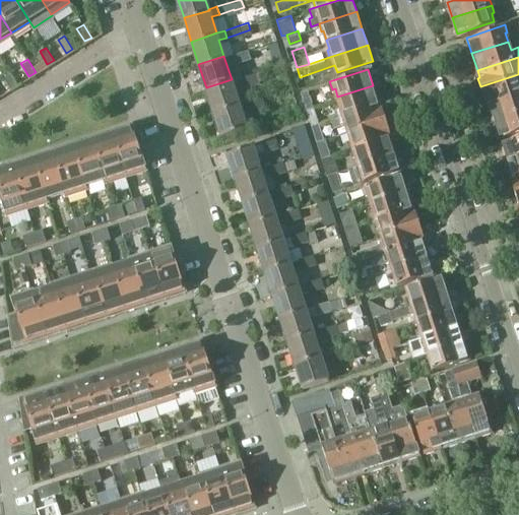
[(2,74),(10,87),(16,83),(8,70),(2,74)]
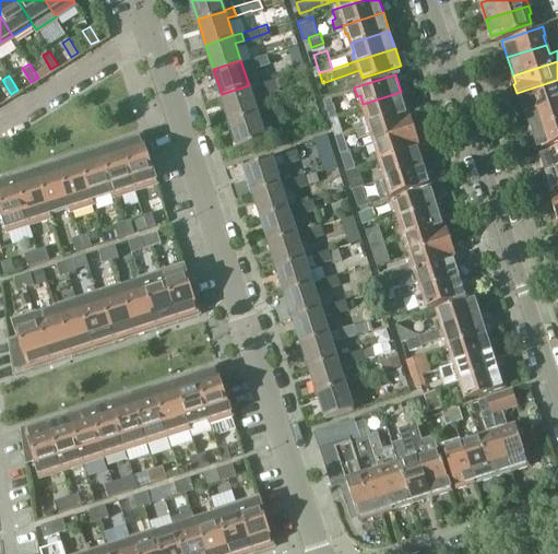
[(272,77),(257,82),(260,90),(275,85),(272,77)]
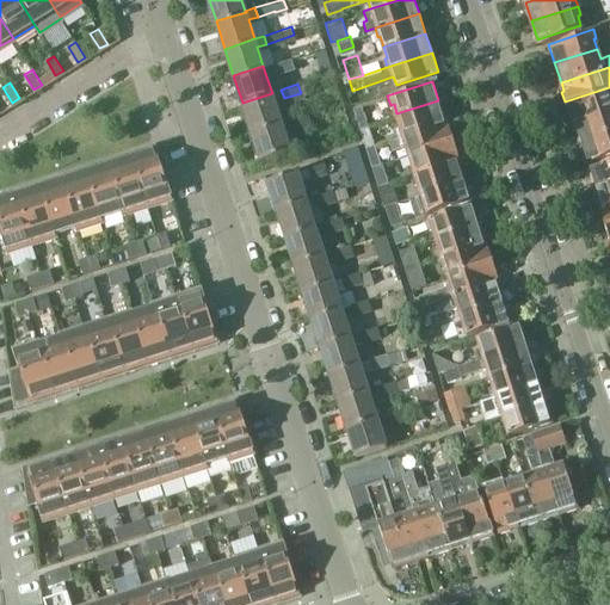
[(609,86),(609,87),(565,102),(568,111),(571,111),(573,121),(609,107),(609,86)]
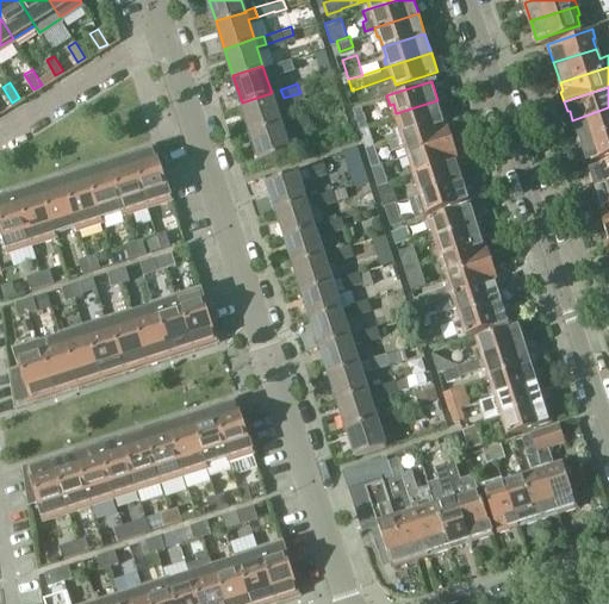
[(280,120),(272,93),(242,103),(252,130),(280,120)]
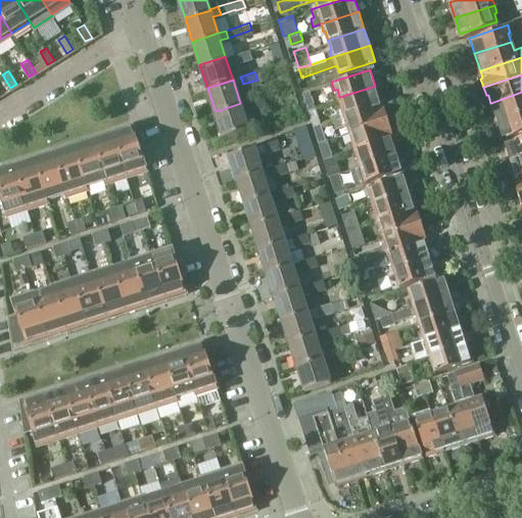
[(339,115),(341,114),(380,102),(375,86),(339,97),(342,105),(337,107),(339,115)]
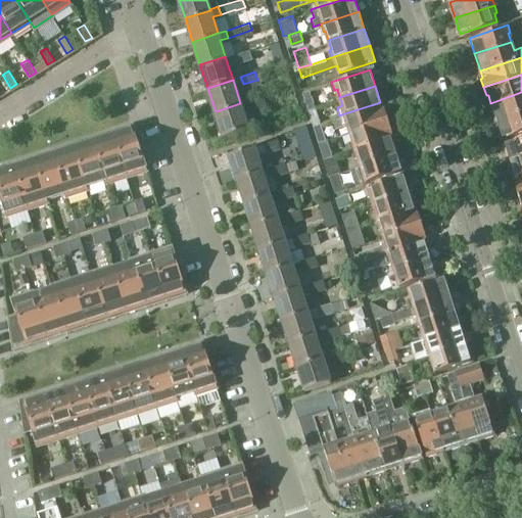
[(301,91),(306,108),(315,105),(310,89),(301,91)]
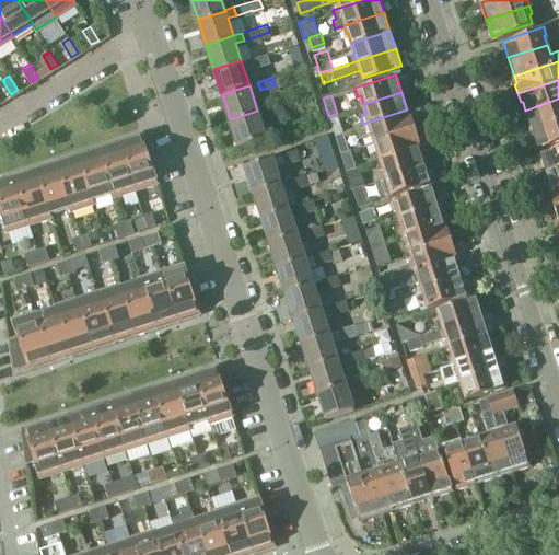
[(558,99),(525,111),(531,128),(558,118),(558,99)]
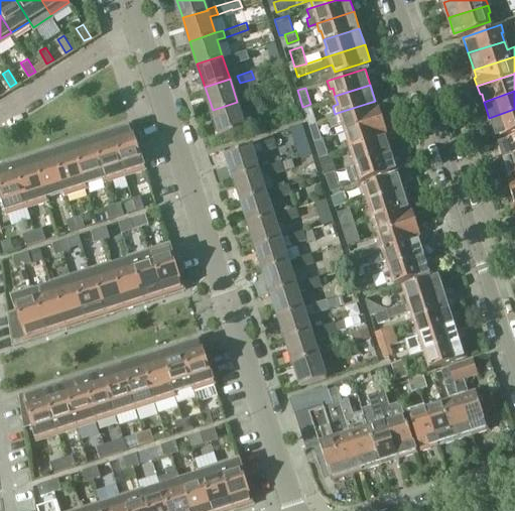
[(259,95),(245,100),(248,107),(262,102),(259,95)]
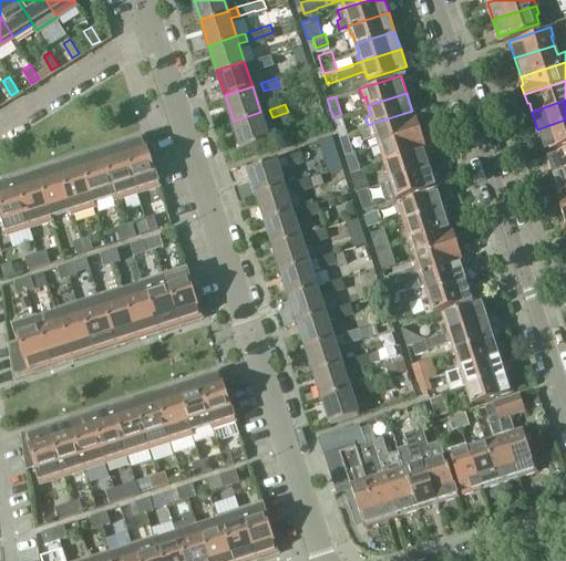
[(379,141),(420,128),(418,120),(415,120),(412,111),(370,124),(368,125),(359,127),(362,137),(377,133),(379,141)]
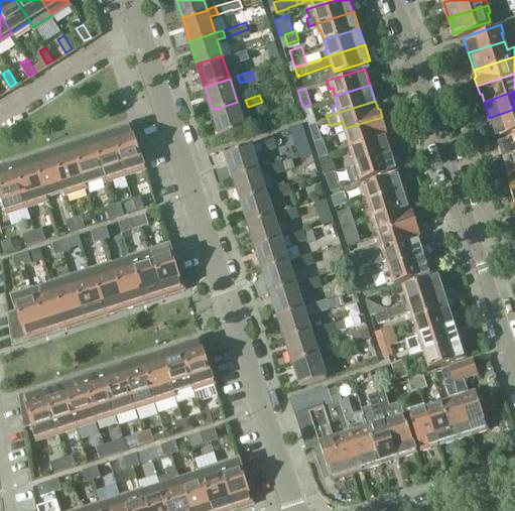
[(237,102),(213,110),(220,133),(245,125),(237,102)]
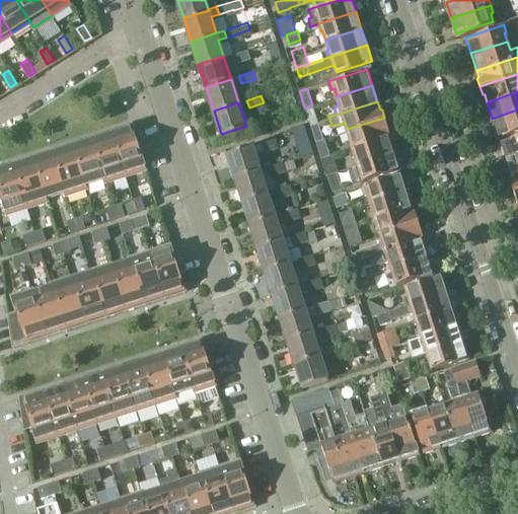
[(304,107),(309,123),(317,121),(312,104),(304,107)]
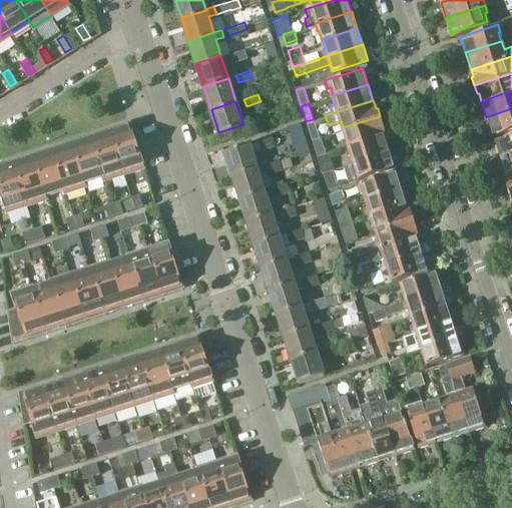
[(511,108),(486,117),(491,132),(511,125),(511,108)]
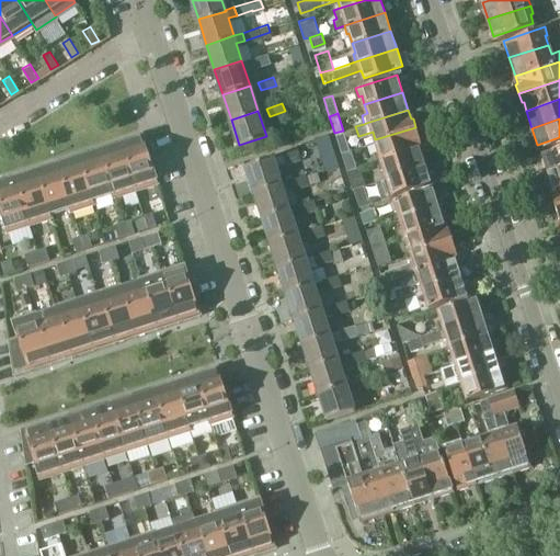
[(419,136),(415,127),(375,139),(378,149),(376,150),(379,159),(420,146),(416,137),(419,136)]
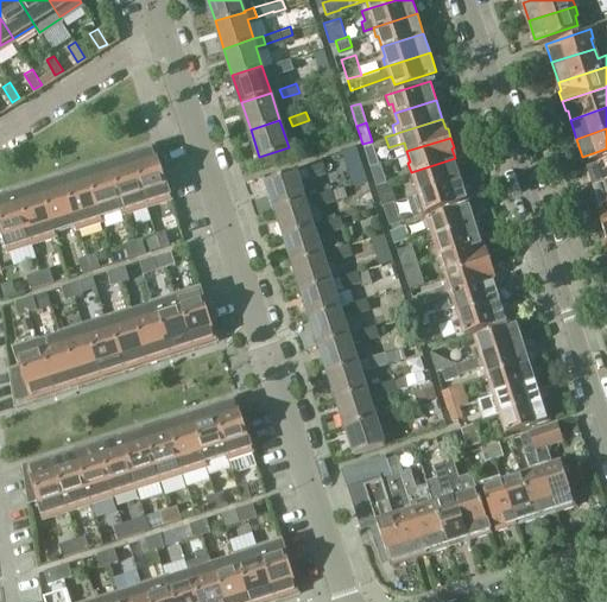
[(362,144),(370,163),(378,160),(372,141),(362,144)]
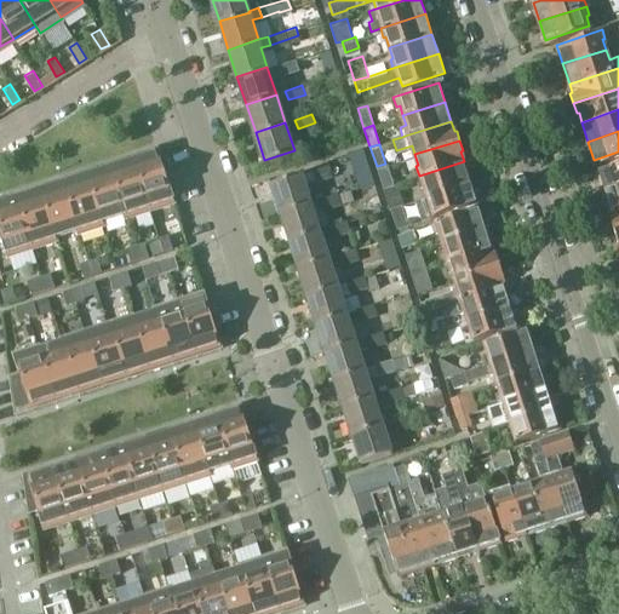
[(132,158),(149,208),(171,201),(158,149),(132,158)]
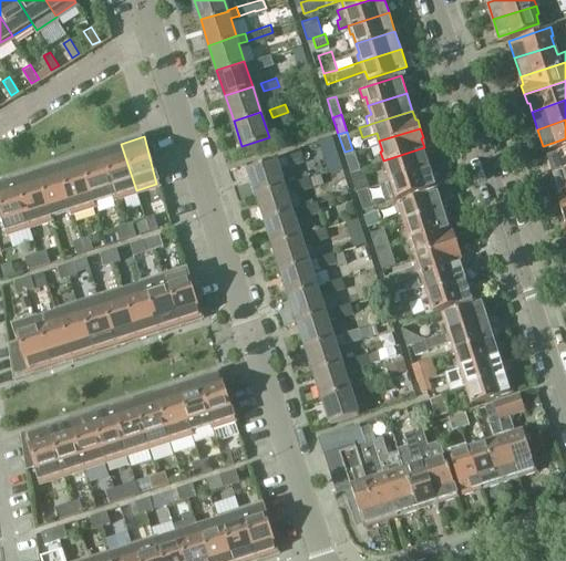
[(100,151),(115,197),(136,190),(121,144),(100,151)]
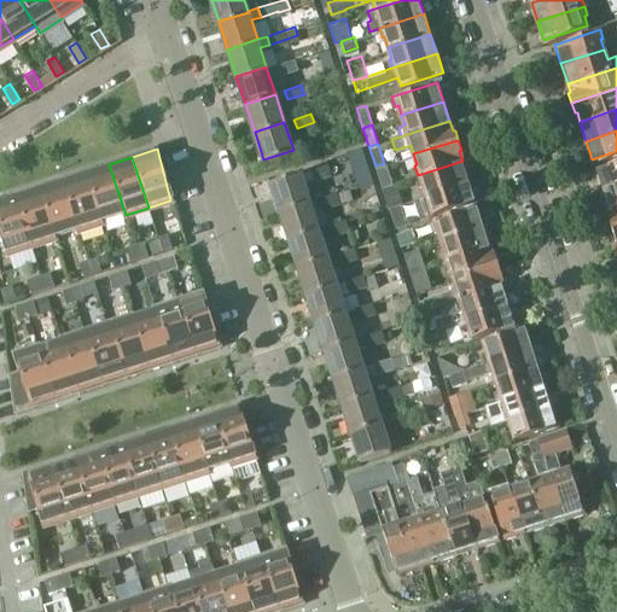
[(616,159),(594,167),(601,188),(616,182),(616,159)]
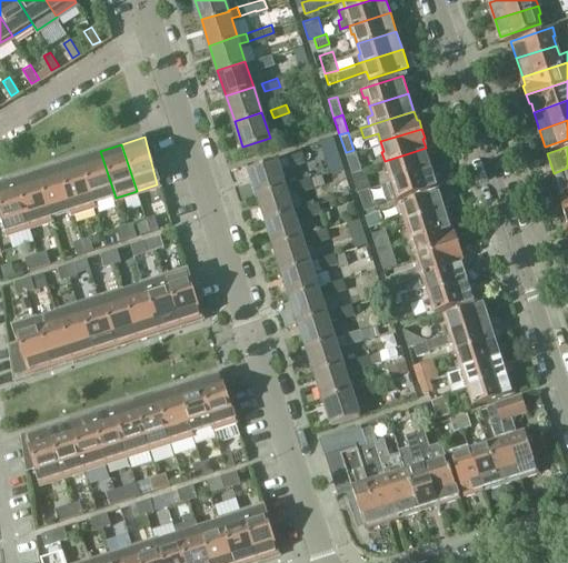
[(431,166),(426,148),(385,161),(387,169),(389,168),(392,178),(431,166)]
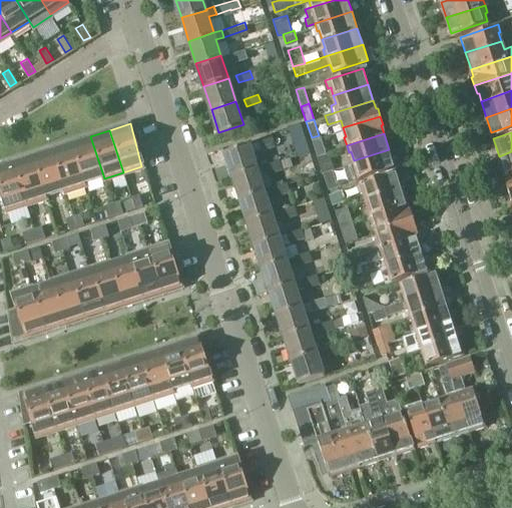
[(271,135),(258,139),(260,147),(274,142),(271,135)]
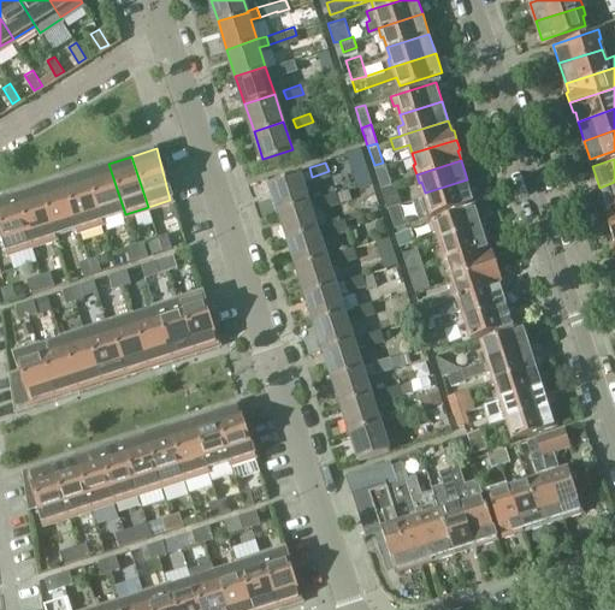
[(383,163),(374,165),(378,178),(388,176),(383,163)]
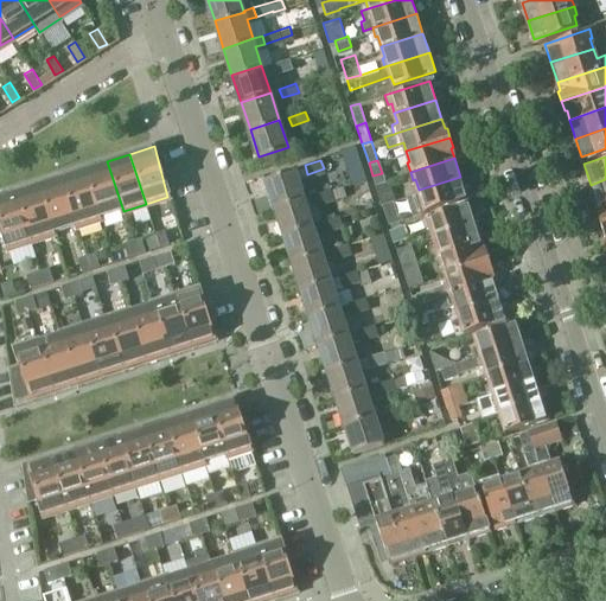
[(84,168),(100,218),(101,218),(100,213),(121,208),(122,211),(123,211),(107,161),(84,168)]
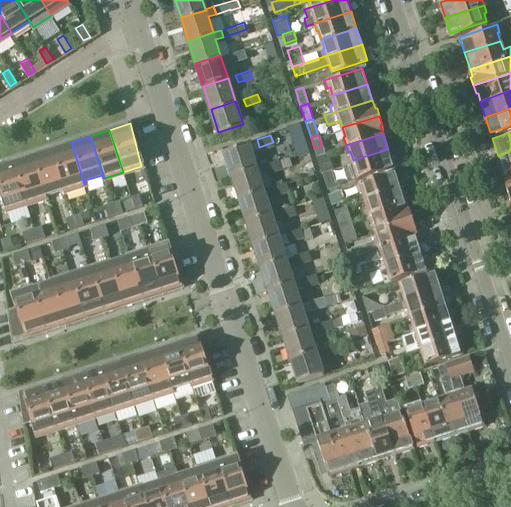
[(52,148),(65,190),(84,184),(71,142),(52,148)]
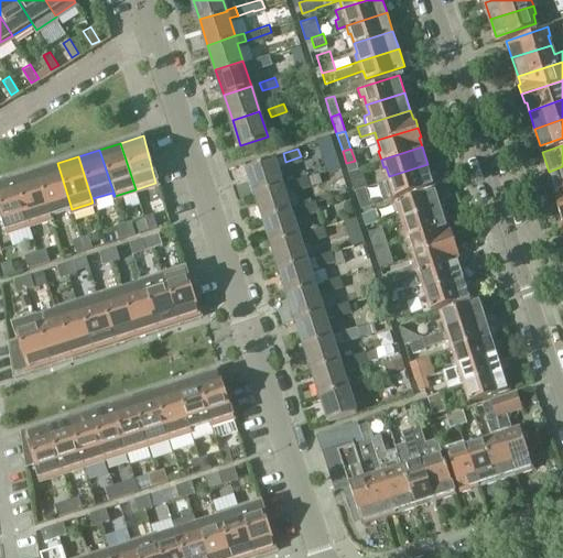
[(255,190),(282,182),(273,156),(246,165),(255,190)]
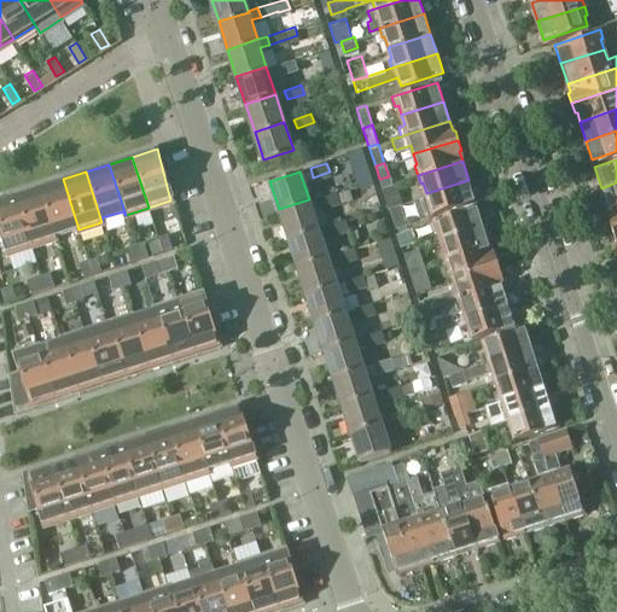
[(76,226),(77,231),(79,229),(63,179),(39,187),(56,237),(54,233),(76,226)]
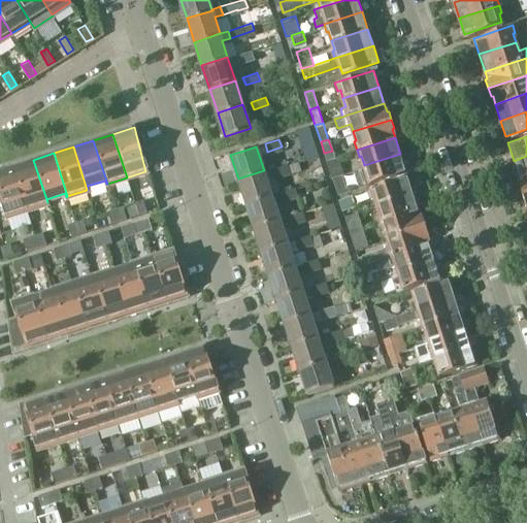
[(405,170),(400,154),(364,165),(367,173),(364,174),(367,183),(405,170)]
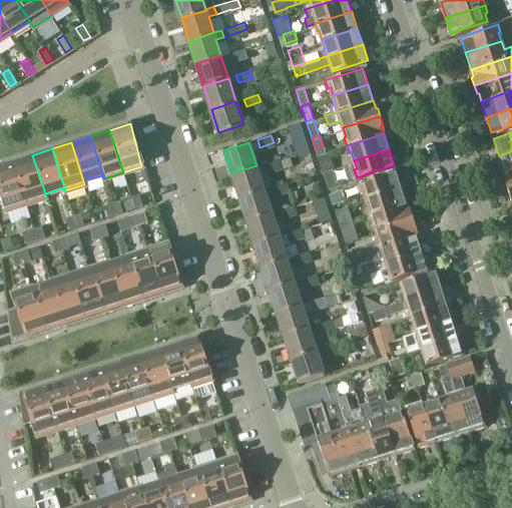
[(334,165),(329,151),(316,155),(321,169),(334,165)]
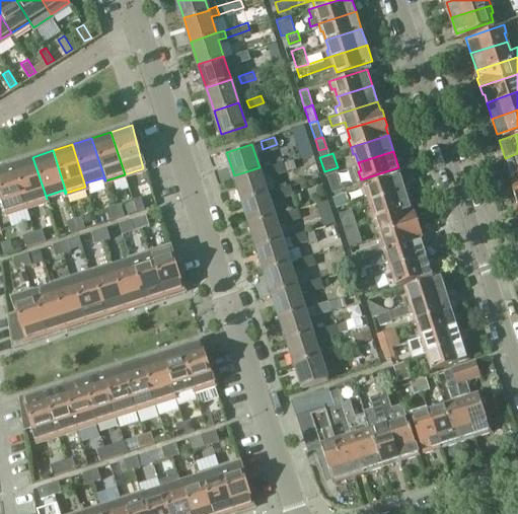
[(517,153),(505,158),(510,173),(517,170),(517,153)]
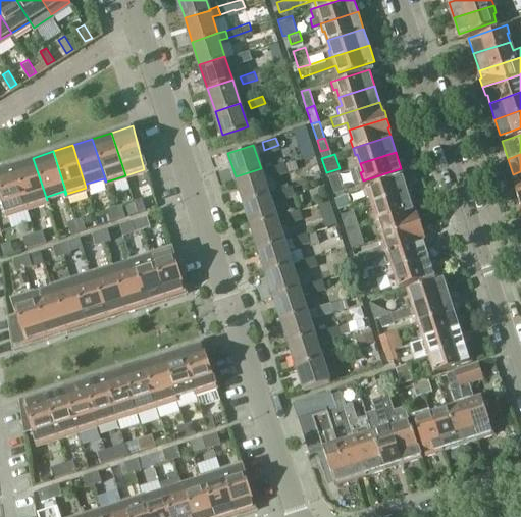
[(47,200),(33,158),(13,164),(28,207),(47,200)]
